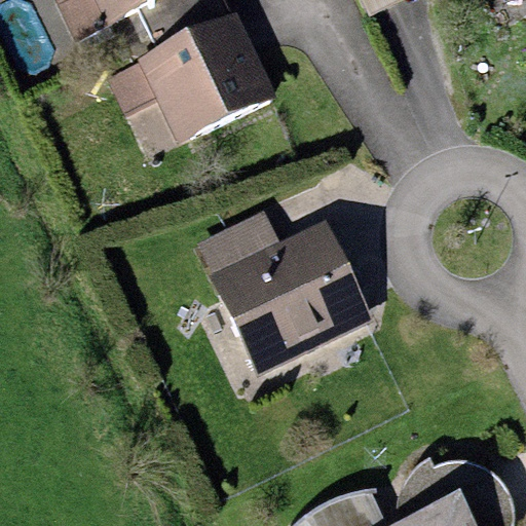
[(107,22),(96,0),(54,0),(74,38),(107,22)]
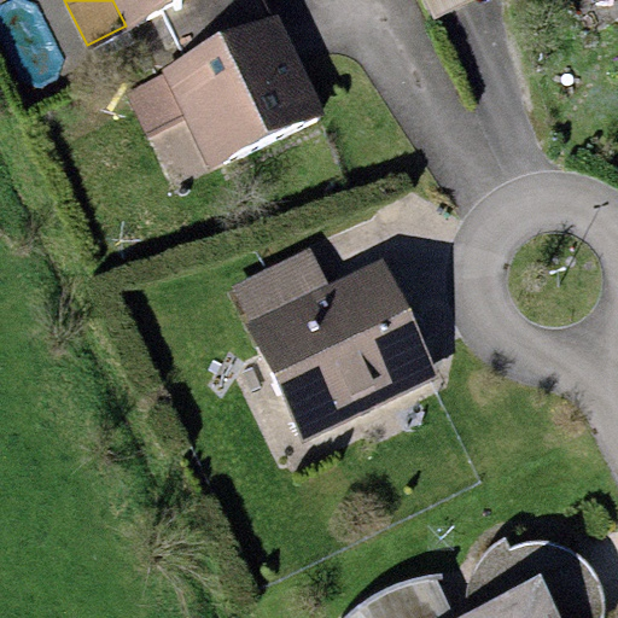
[(112,0),(126,25),(134,22),(179,0),(112,0)]
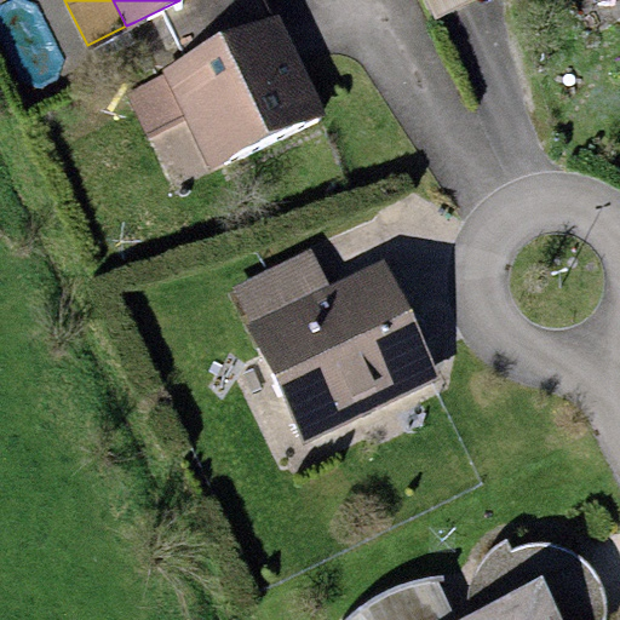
[(179,0),(135,22),(160,74),(271,17),(263,0),(179,0)]
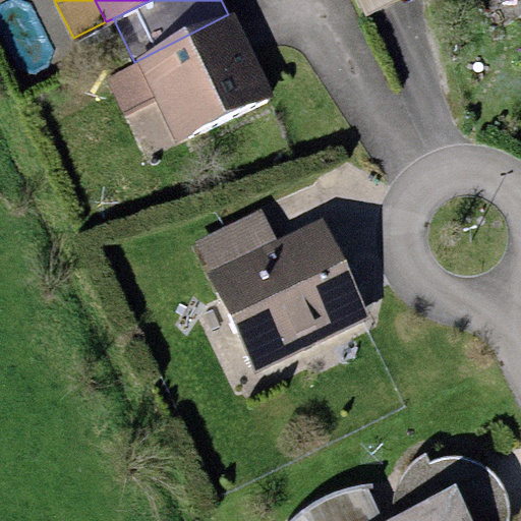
[(228,14),(134,62),(154,100),(176,142),(275,92),(233,12),(228,14)]
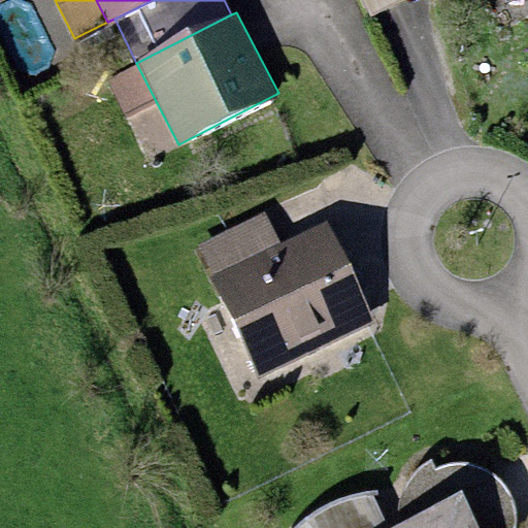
[(125,117),(156,101),(136,63),(106,80),(125,117)]
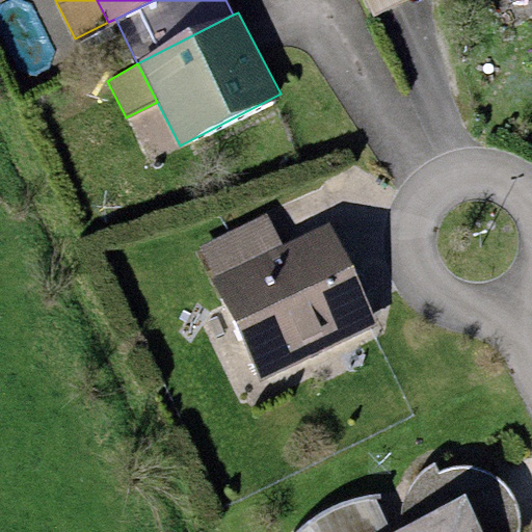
[(210,280),(282,245),(265,214),(195,249),(210,280)]
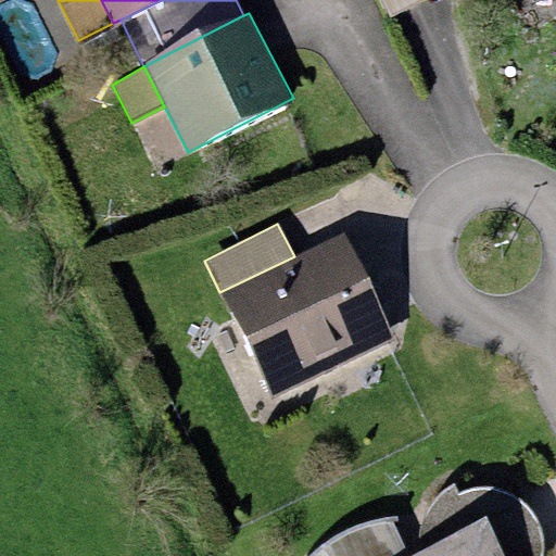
[(219,292),(272,399),(394,339),(343,232),(294,256),(219,292)]
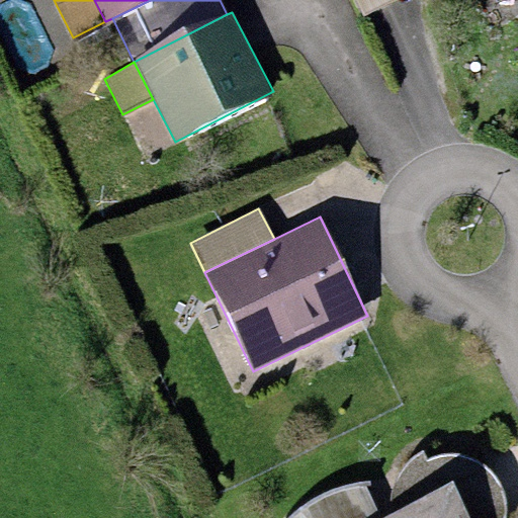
[(307,517),(469,517),(452,480),(451,454),(436,456),(426,459),(423,449),(411,459),(402,469),(394,484),(390,499),(393,512),(378,517),(363,481),(346,484),(329,489),(314,497),(298,507),(307,517)]
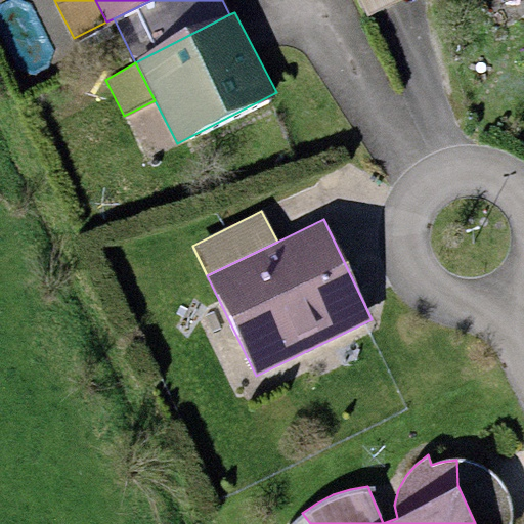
[(473,462),(456,460),(457,485),(475,523),(510,523),(512,519),(512,501),(503,485),(491,470),(473,462)]
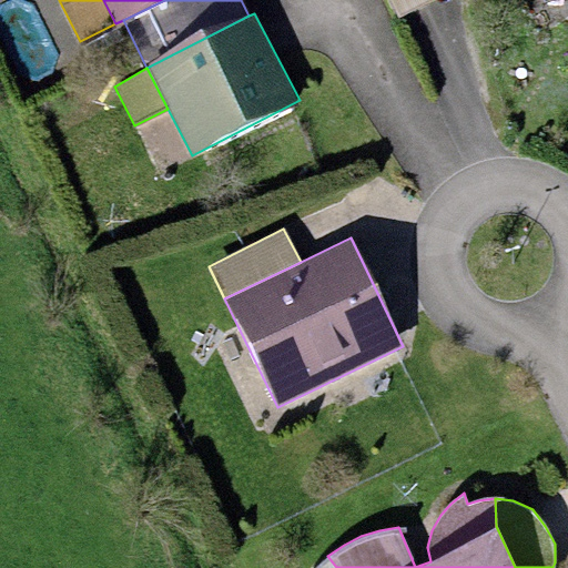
[(336,567),(327,556),(314,567),(336,567)]
